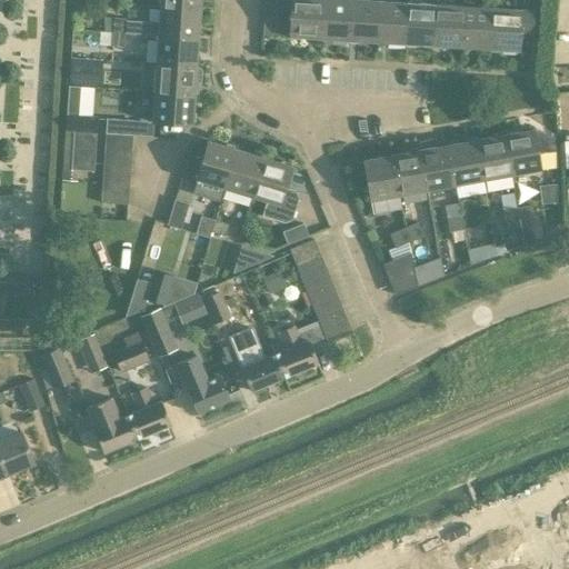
[(200,10),(200,0),(159,0),(159,7),(200,10)]
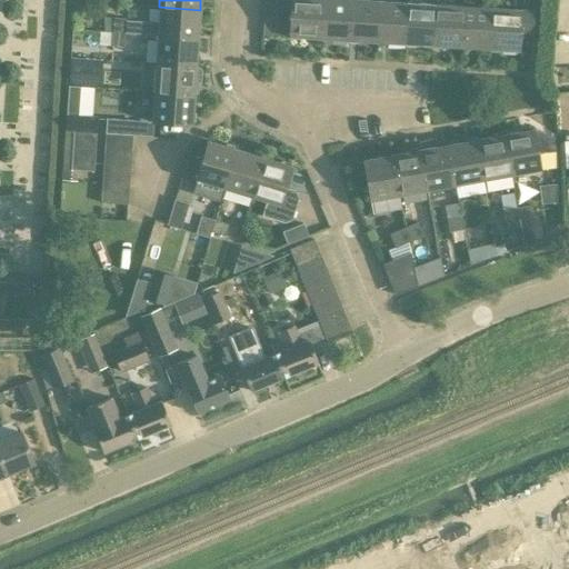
[(317,38),(319,0),(290,0),(290,9),(289,23),(289,37),(317,38)]
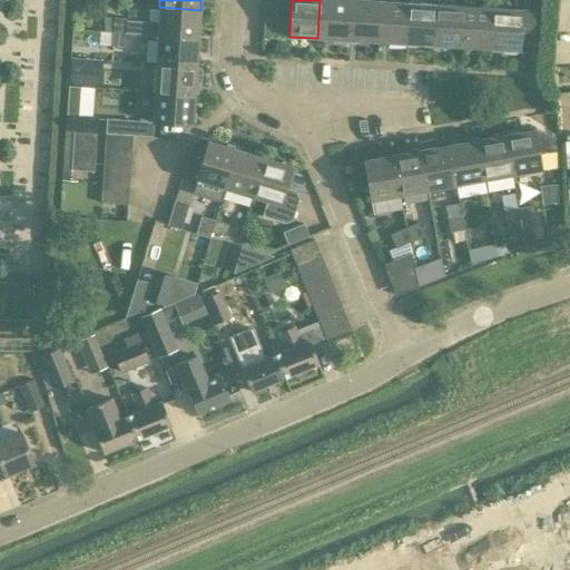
[(320,0),(317,38),(345,40),(347,0),(320,0)]
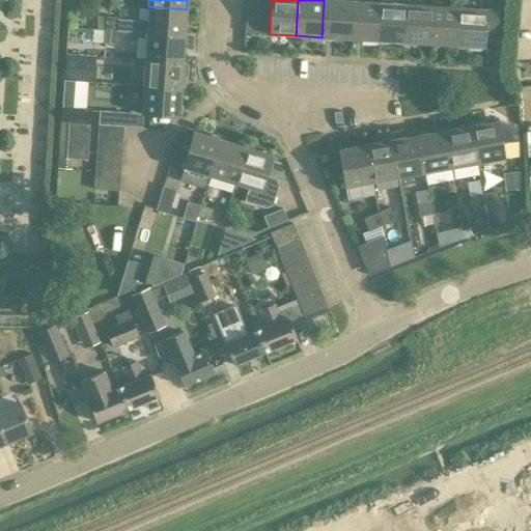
[(347,0),(324,0),(322,37),(348,39),(351,0),(347,0)]
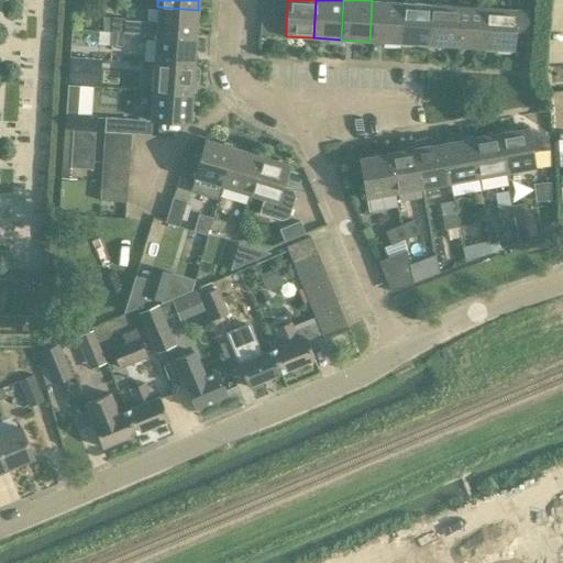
[(372,0),(370,42),(397,44),(400,2),(372,0)]
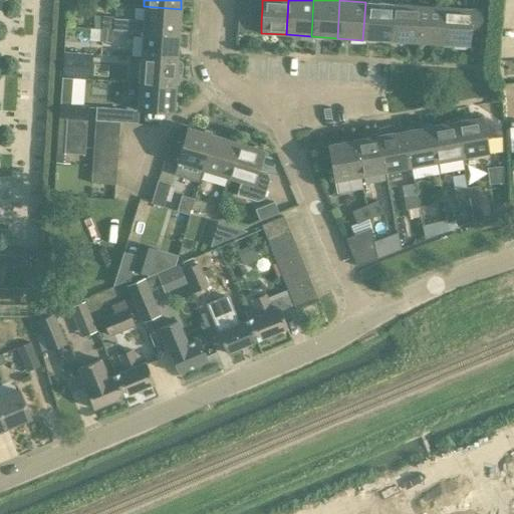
[(417,0),(417,5),(415,43),(440,45),(443,7),(430,6),(430,0),(417,0)]
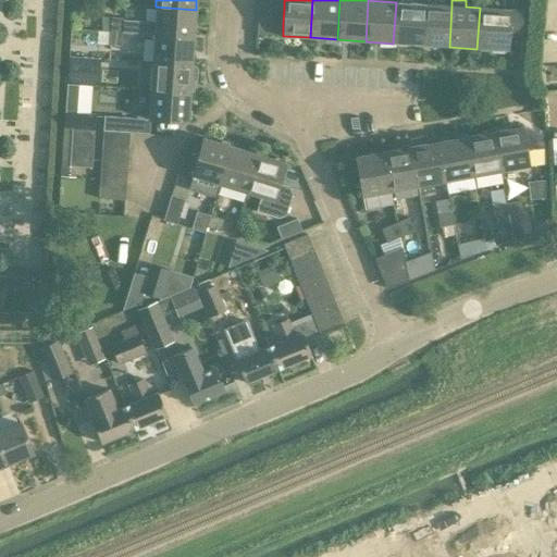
[(396,2),(393,44),(422,45),(424,4),(396,2)]
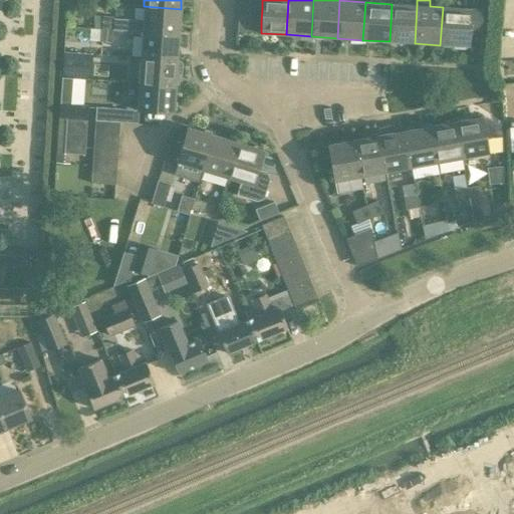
[(415,43),(417,5),(392,4),(390,41),(415,43)]
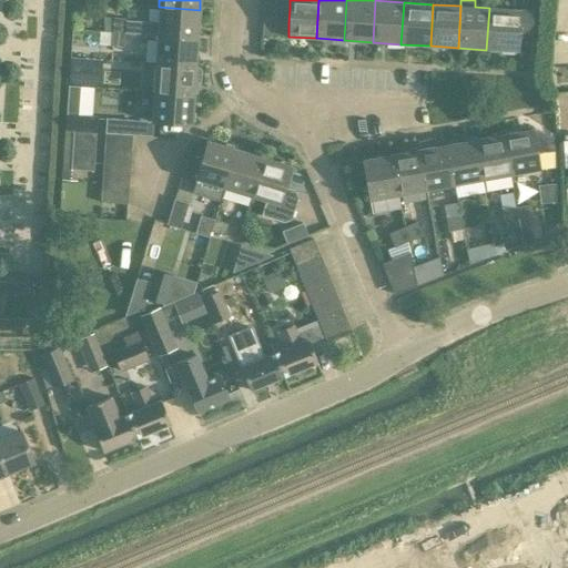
[(200,10),(159,7),(158,23),(124,20),(123,32),(156,34),(198,38),(200,10)]
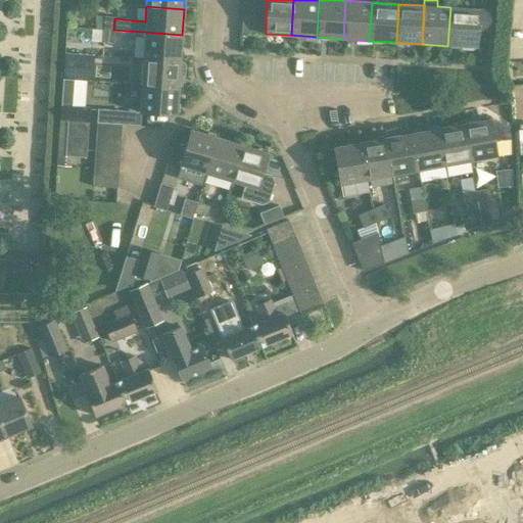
[(241,18),(266,21),(267,8),(242,6),(241,18)]
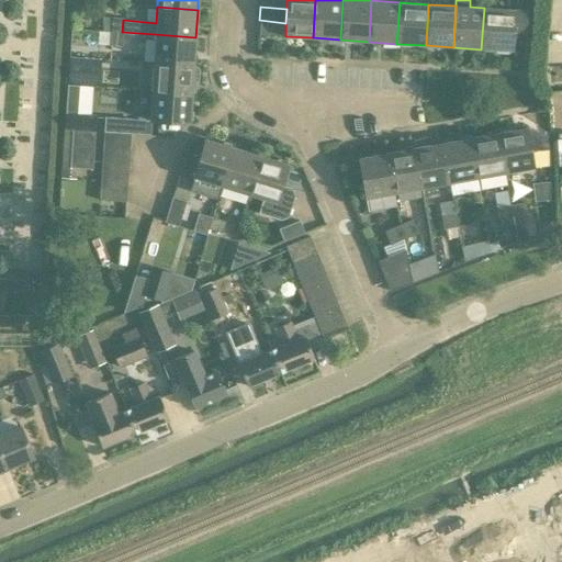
[(484,8),(481,49),(509,52),(512,33),(525,34),(526,10),(513,10),(484,8)]
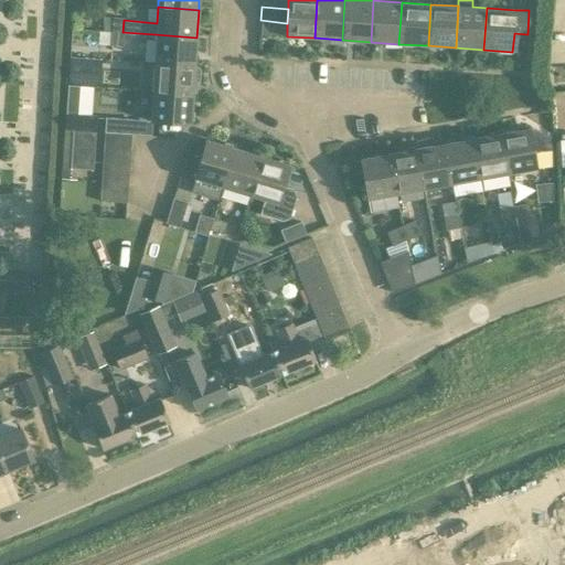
[(112,18),(110,31),(123,32),(124,20),(124,18),(112,18)]
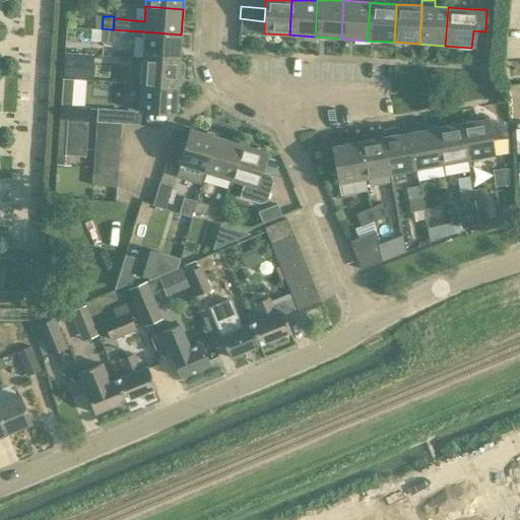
[(264,21),(240,18),(239,31),(264,34),(264,21)]
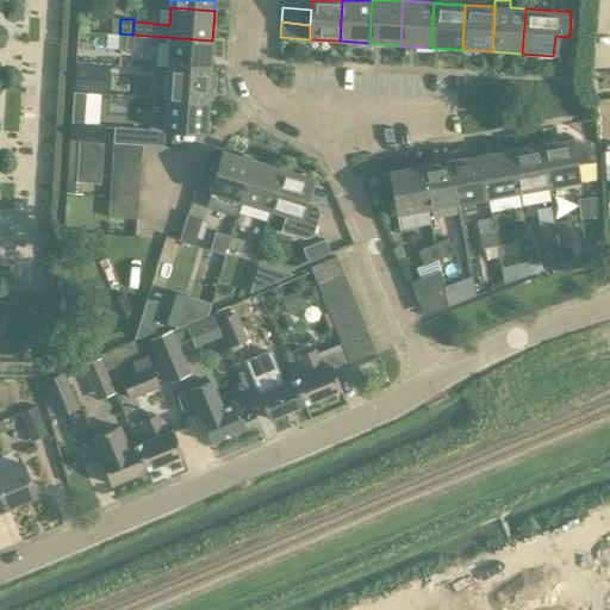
[(132,35),(119,33),(118,49),(131,50),(132,35)]
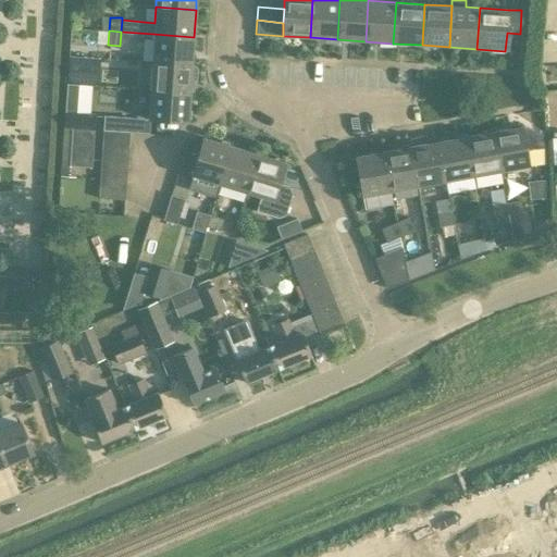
[(151,62),(192,64),(194,37),(153,34),(151,62)]
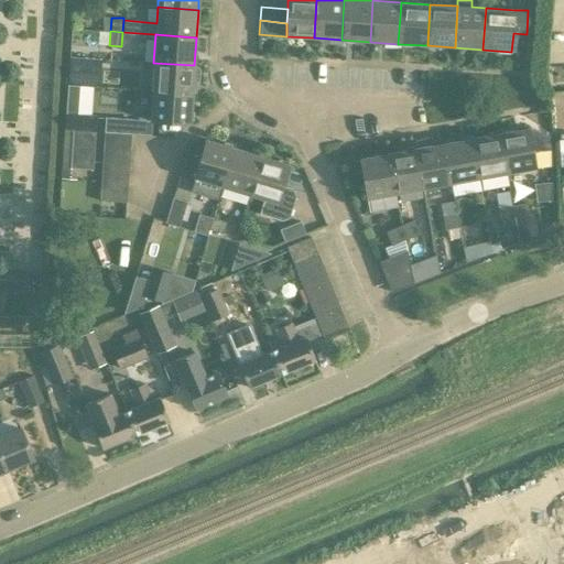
[(100,60),(69,56),(67,85),(78,86),(99,87),(100,60)]
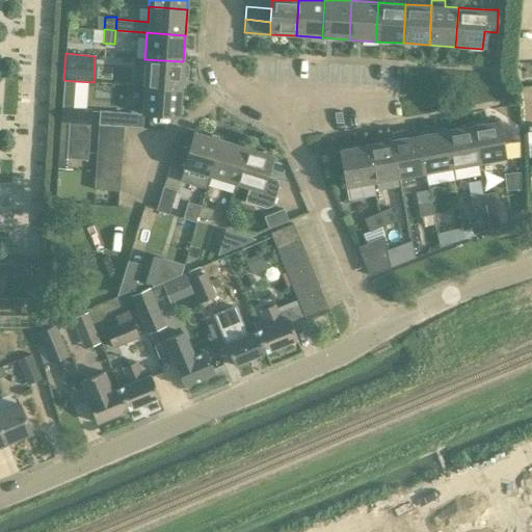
[(183,61),(144,59),(142,85),(181,88),(182,78),(185,78),(188,76),(188,67),(185,62),(183,62),(183,61)]
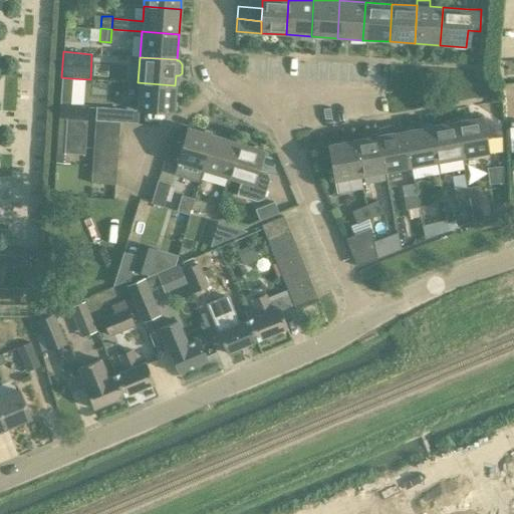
[(71,78),(61,77),(59,103),(69,103),(71,78)]
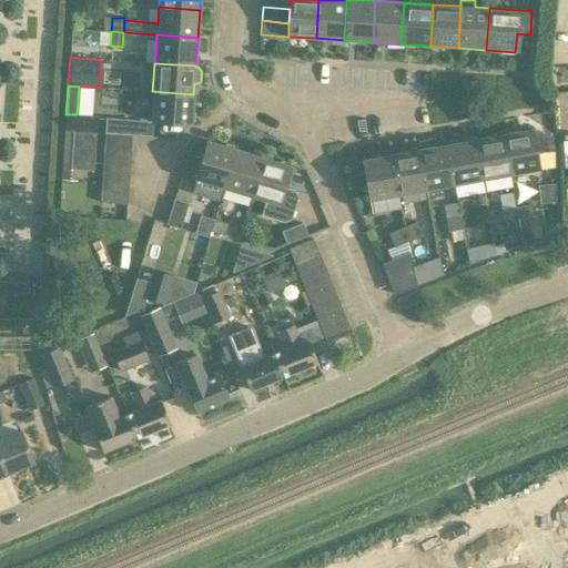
[(193,94),(152,91),(150,121),(192,124),(193,94)]
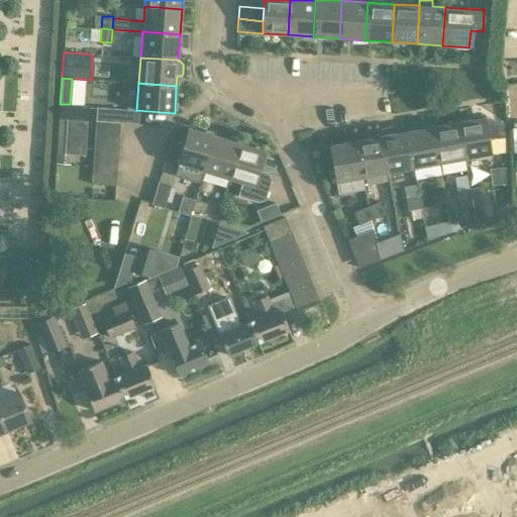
[(59,118),(68,119),(88,120),(89,106),(70,104),(60,104),(59,118)]
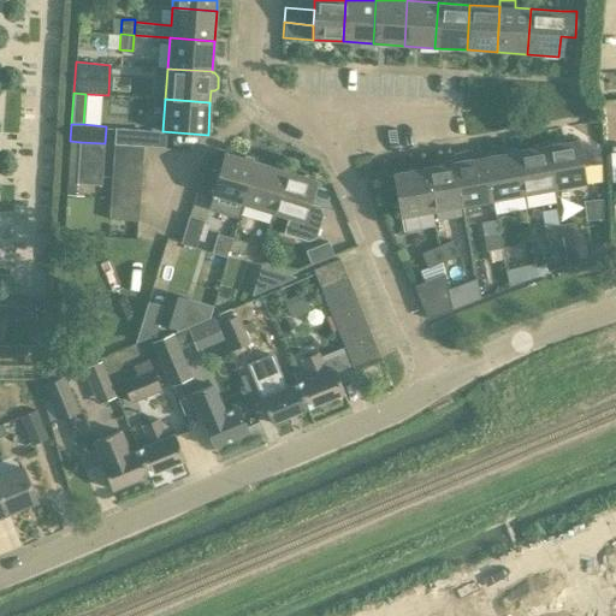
[(113,143),(142,146),(143,130),(114,128),(113,143)]
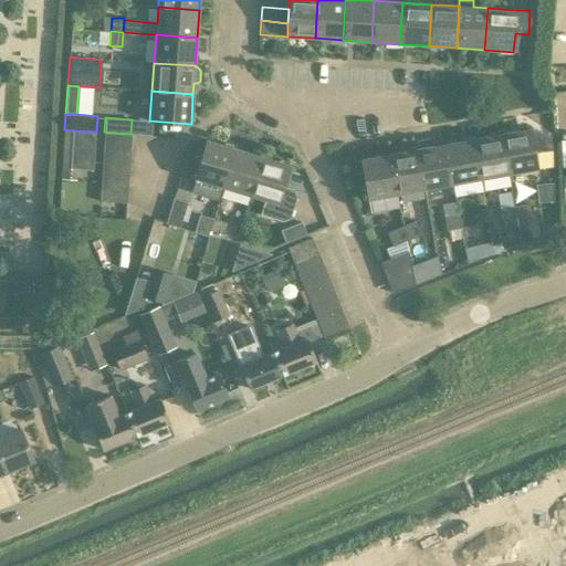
[(75,180),(76,169),(71,169),(74,130),(64,129),(61,179),(75,180)]
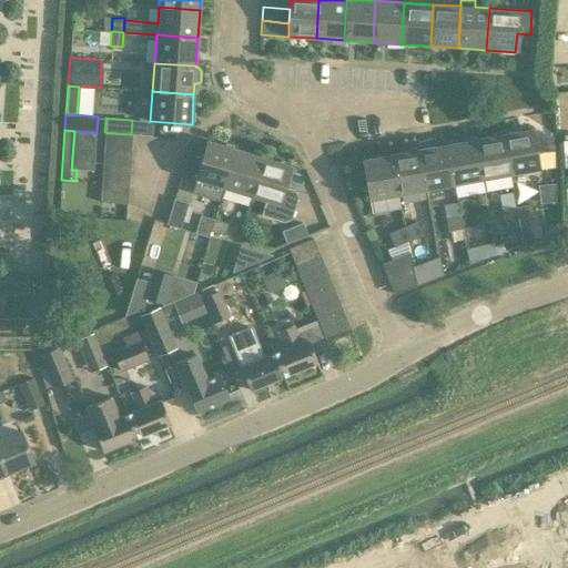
[(503,134),(509,175),(538,170),(536,153),(540,152),(544,149),(544,143),(544,139),(541,134),(537,131),(531,132),(531,130),(503,134)]
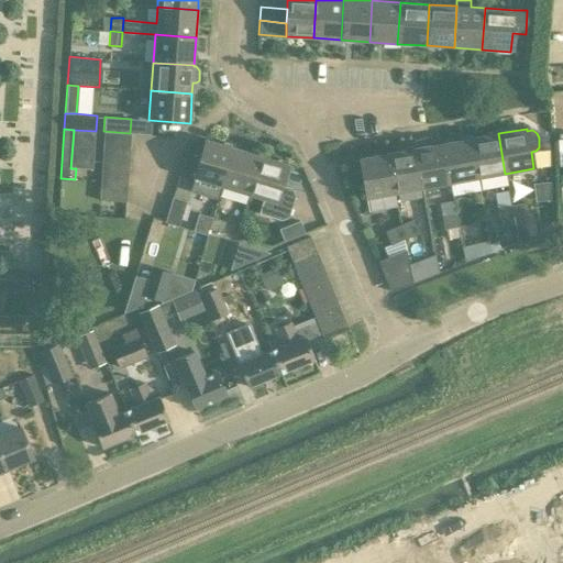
[(96,131),(74,130),(70,168),(76,168),(92,169),(96,131)]
